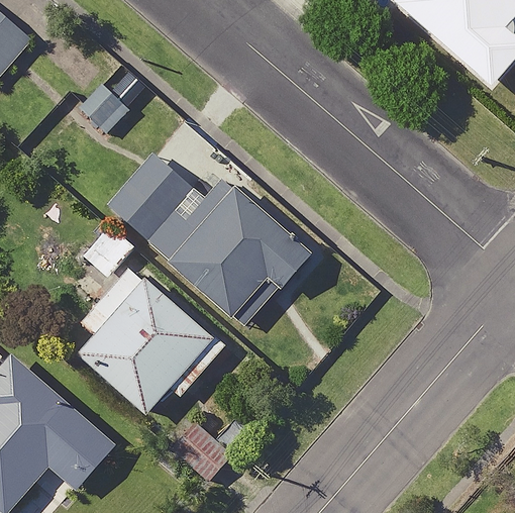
[(394,0),(393,1),(494,88),(514,63),(514,32),(505,24),(514,12),(514,0),(394,0)]
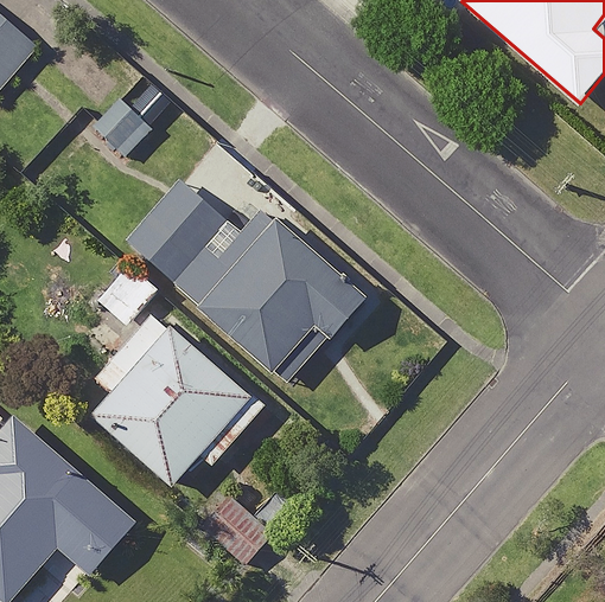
[(0,87),(38,44),(0,12),(0,87)]
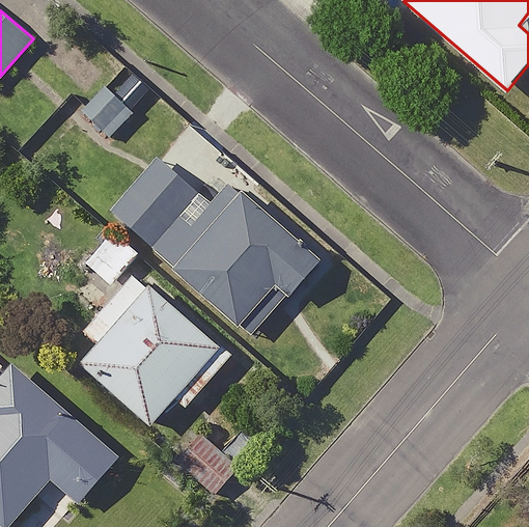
[(133,110),(105,85),(82,111),(111,136),(133,110)]
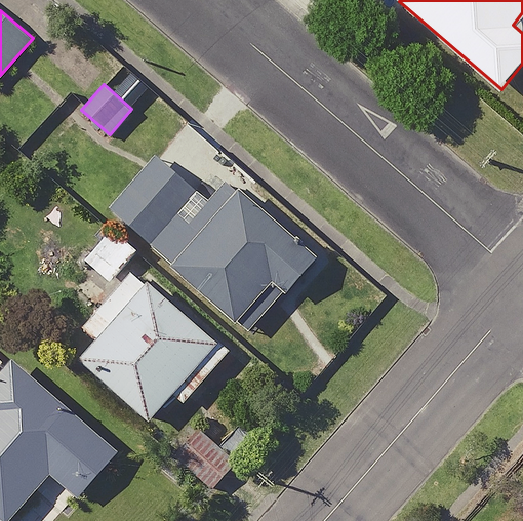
[(198,188),(157,152),(109,207),(151,243),(198,188)]
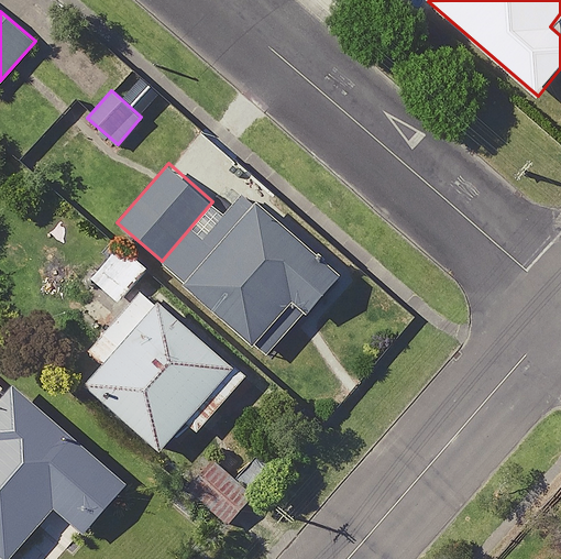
[(339,275),(253,203),(180,287),(252,348),(292,303),(305,314),(339,275)]
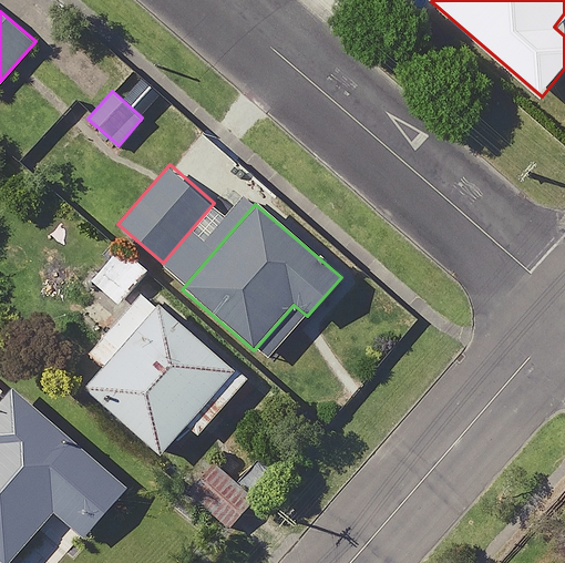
[(145,268),(117,246),(90,278),(117,302),(145,268)]
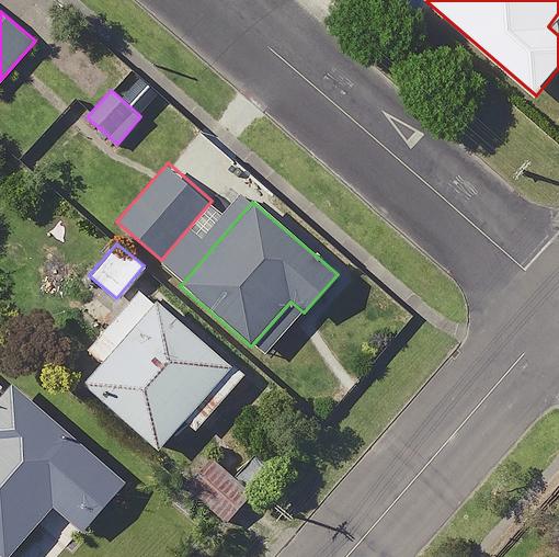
[(81,385),(158,451),(231,365),(155,299),(81,385)]
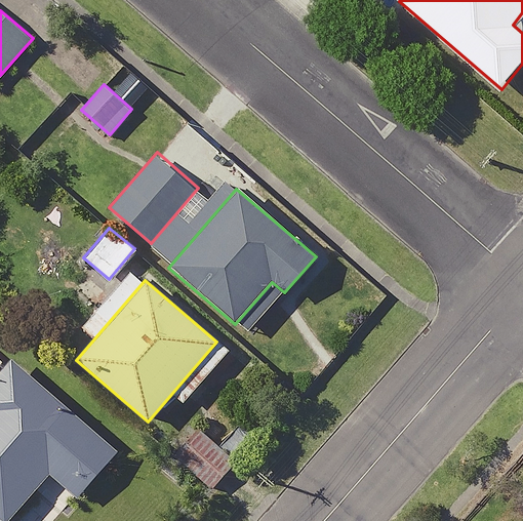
[(119,451),(9,358),(0,369),(0,520),(1,520),(9,520),(49,475),(78,498),(119,451)]
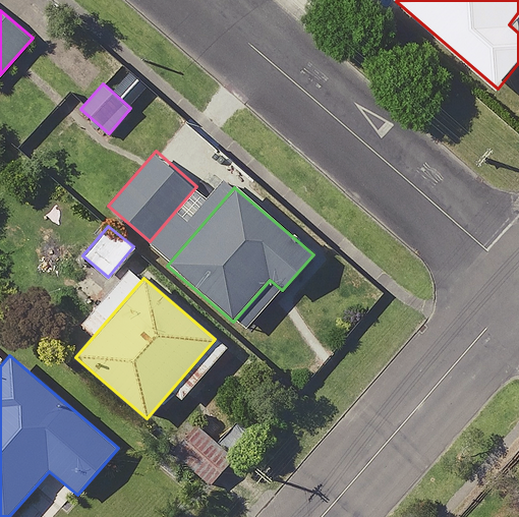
All buildings are outlined.
